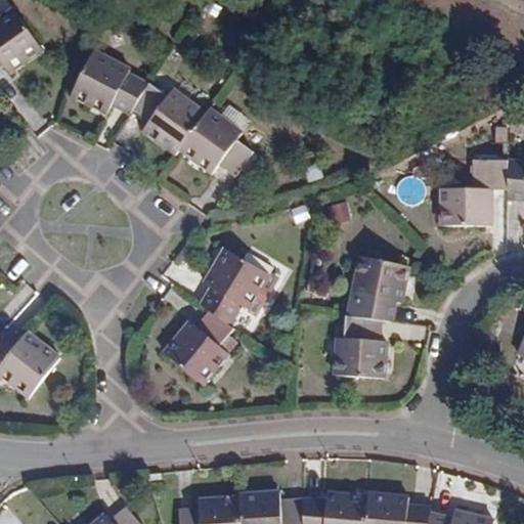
[(0,66),(0,67),(2,69),(38,43),(13,9),(0,17),(0,66)]
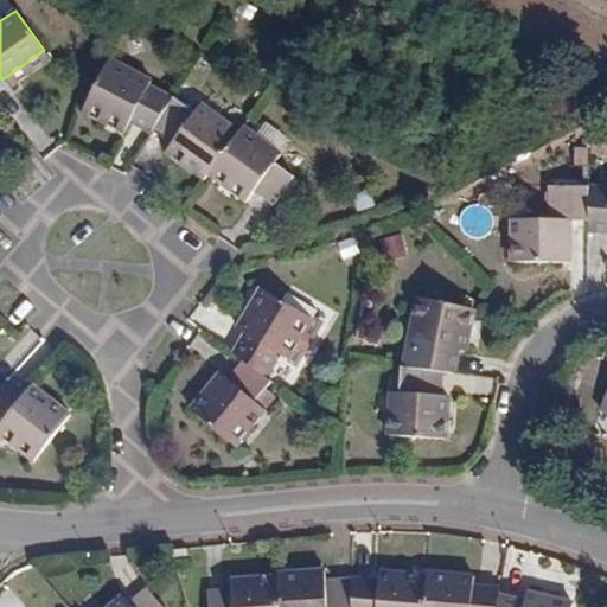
[(8,89),(51,61),(44,50),(2,80),(8,89)]
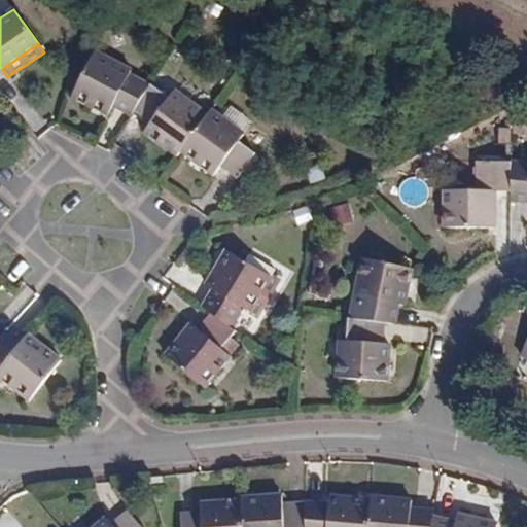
[(131,70),(95,51),(75,91),(111,108),(112,106),(130,115),(133,110),(147,88),(128,77),(131,70)]
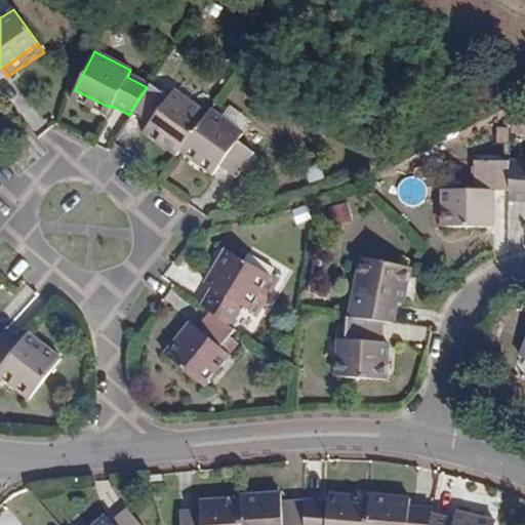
[(167,95),(149,83),(147,87),(132,110),(149,122),(148,124),(182,148),(184,146),(205,114),(171,91),(167,95)]
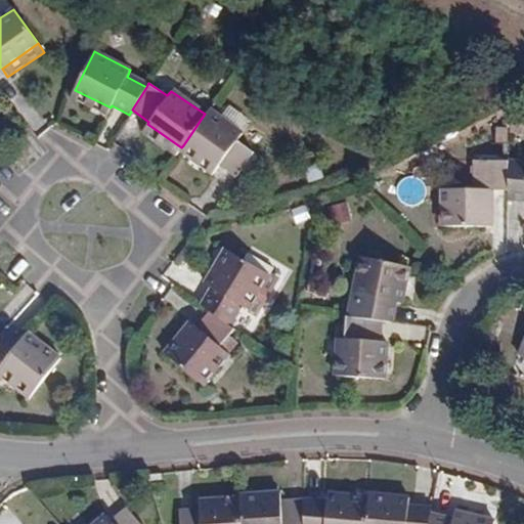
[(106,116),(111,107),(75,90),(71,98),(106,116)]
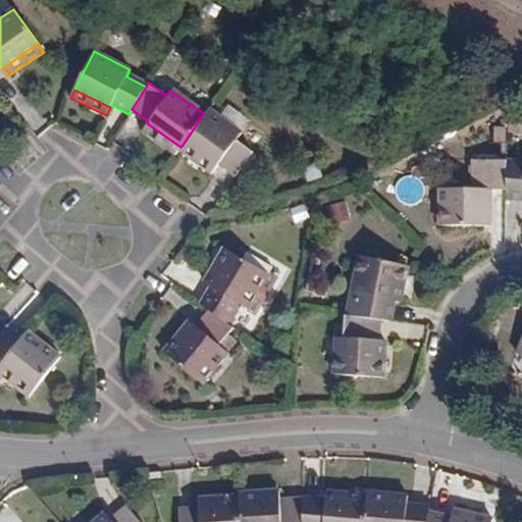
[(241,135),(206,110),(204,113),(183,145),(215,168),(217,164),(236,176),(252,153),(236,141),(241,135)]
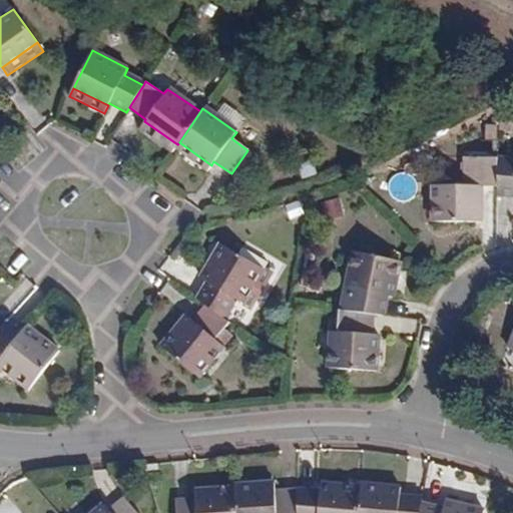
[(171,152),(174,147),(177,144),(144,121),(138,129),(171,152)]
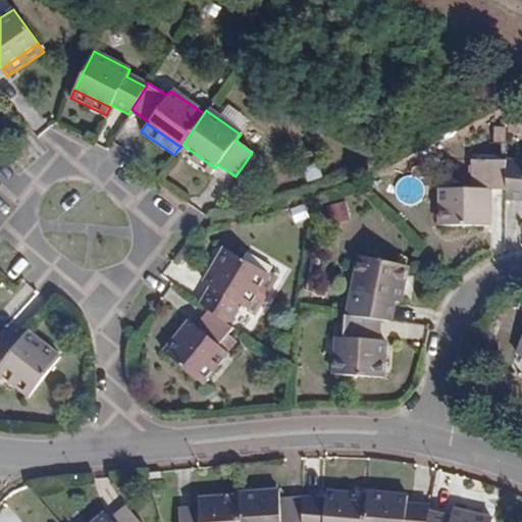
[(210,174),(215,168),(183,145),(180,147),(177,150),(210,174)]
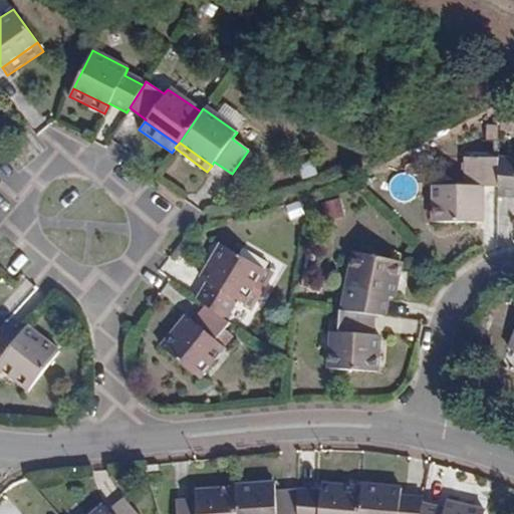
[(474,184),(481,185),(497,186),(500,160),(500,156),(466,154),(464,184),(434,182),(431,219),(478,222),(480,203),(472,202),(474,184)]
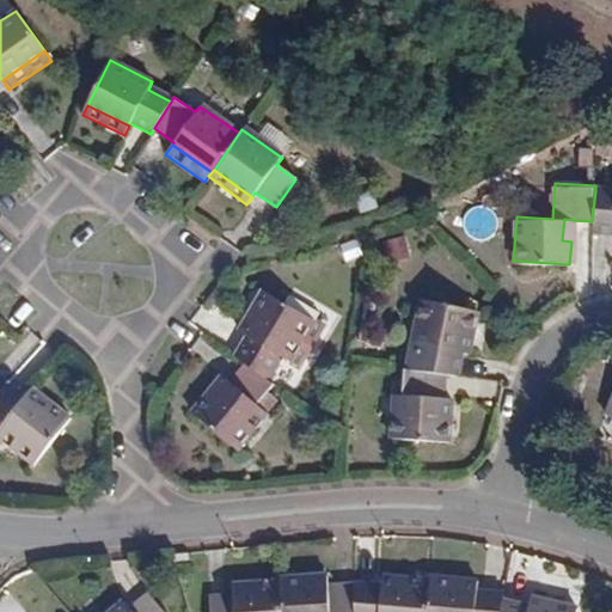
[(611,190),(595,190),(592,221),(592,231),(611,232),(611,190)]
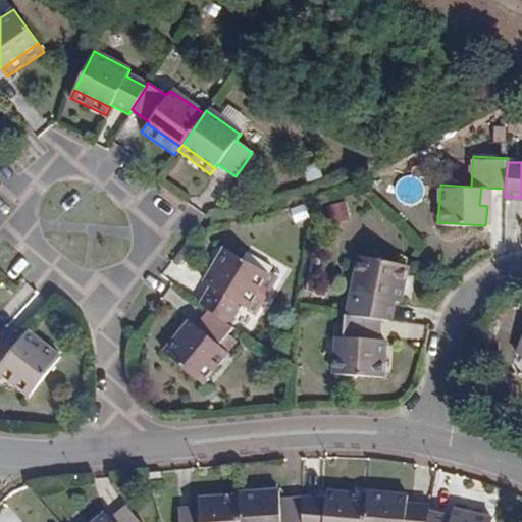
[(487,206),(488,188),(481,187),(479,205),(487,206)]
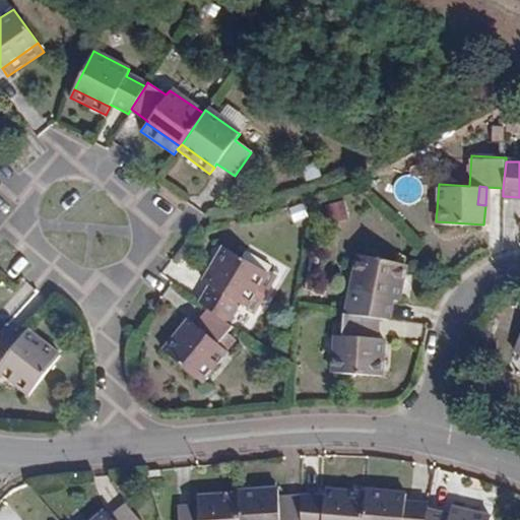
[(329,221),(347,219),(345,200),(327,202),(329,221)]
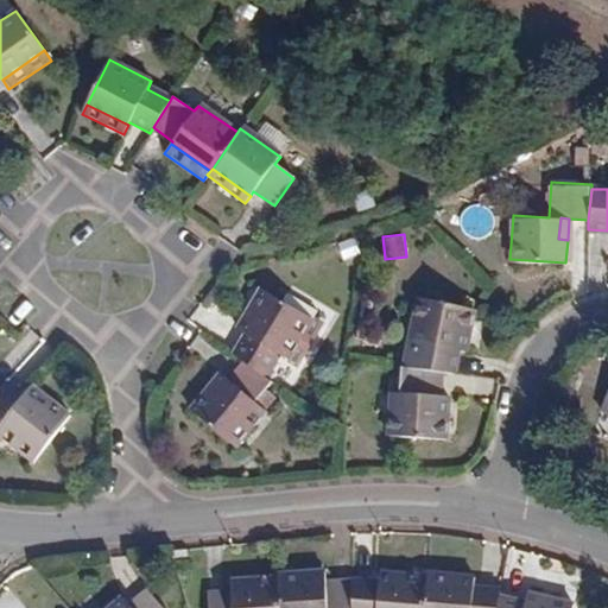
[(265,379),(279,356),(305,317),(264,290),(239,330),(246,336),(234,355),(242,361),(265,379)]
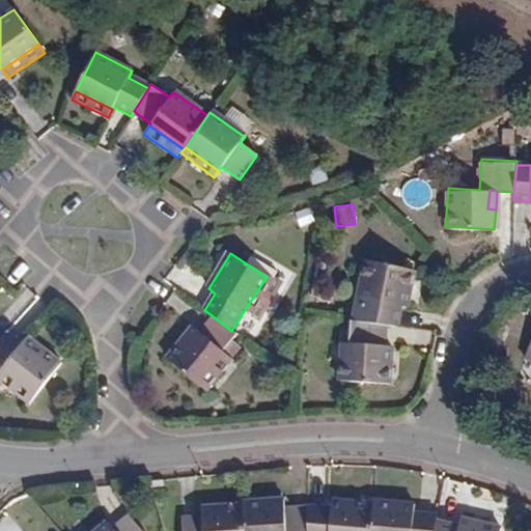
[(415,271),(366,260),(362,280),(369,282),(365,300),(361,322),(389,326),(397,326),(400,306),(408,308),(415,271)]
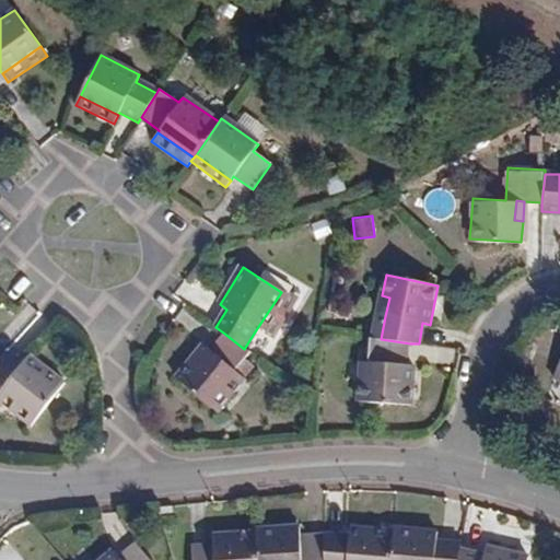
[(265,333),(289,296),(281,292),(257,328),(265,333)]
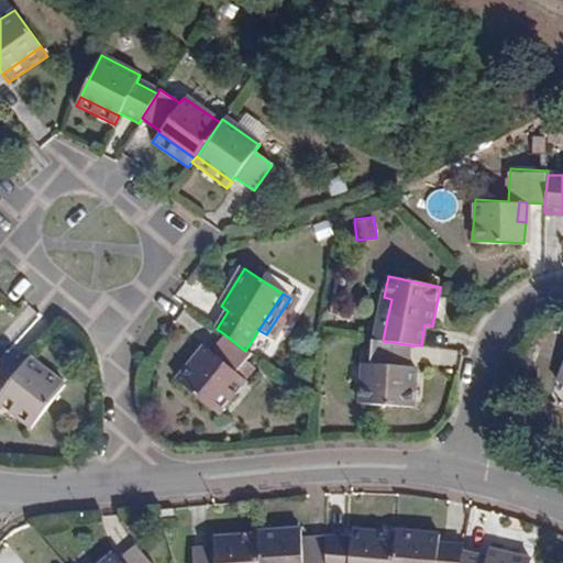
[(384,297),(379,316),(387,318),(392,299),(384,297)]
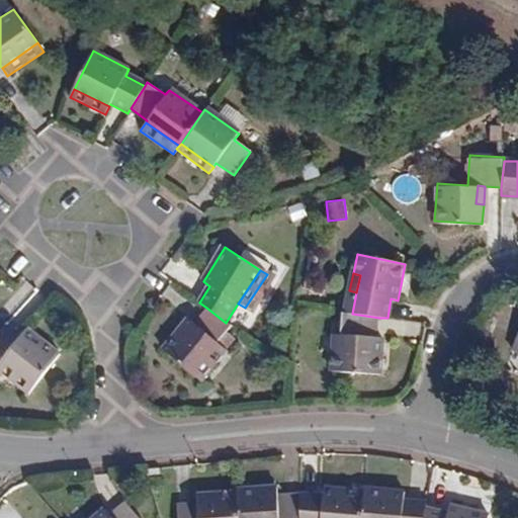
[(229,325),(226,323),(206,308),(194,324),(187,319),(164,351),(196,376),(221,344),(218,341),(229,325)]
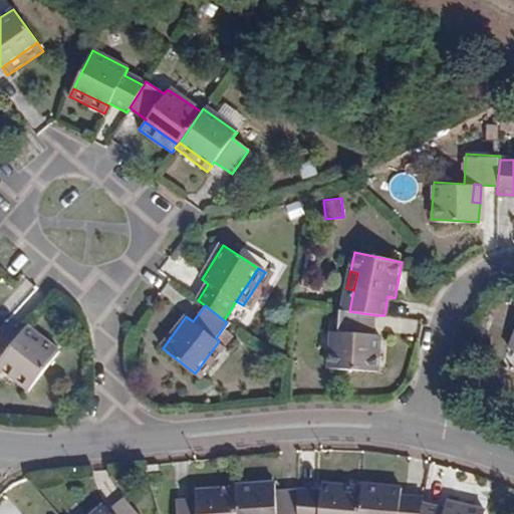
[(381,333),(374,333),(376,315),(349,311),(342,310),(340,329),(339,347),(331,346),(330,367),(376,372),(381,333)]
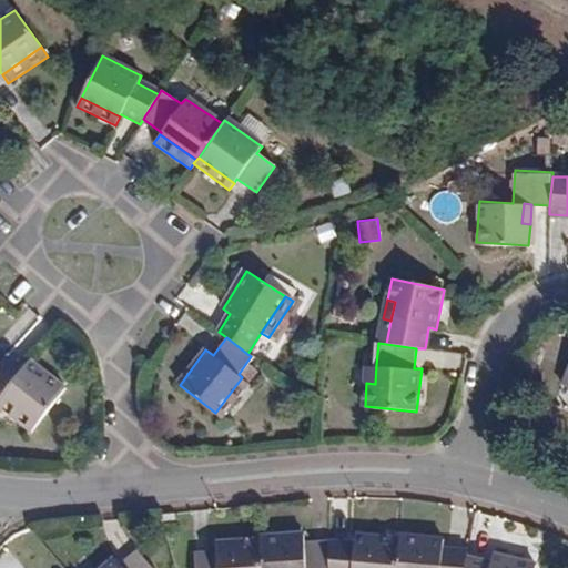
[(23,368),(6,353),(0,359),(0,392),(1,394),(0,394),(0,396),(33,426),(64,389),(30,361),(23,368)]
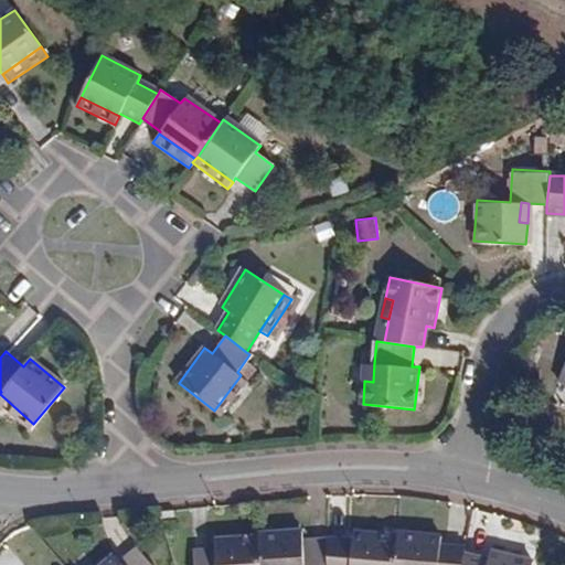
[(374,362),(365,361),(364,381),(373,382),(374,362)]
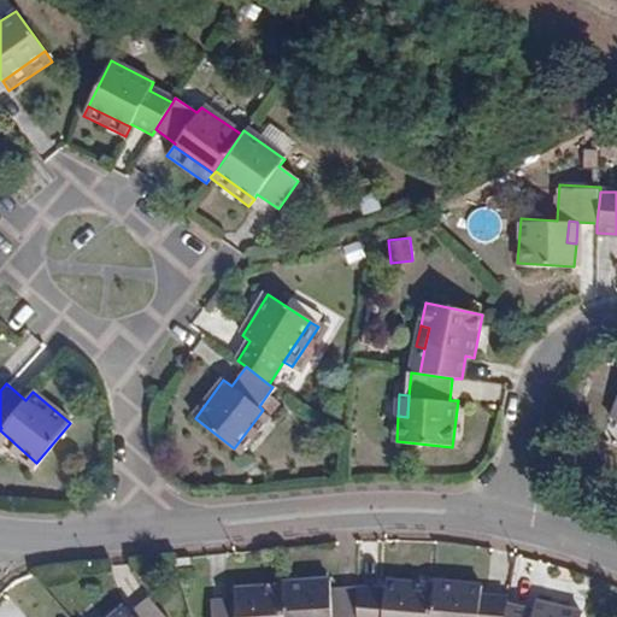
[(242,454),(271,416),(263,410),(234,448),(242,454)]
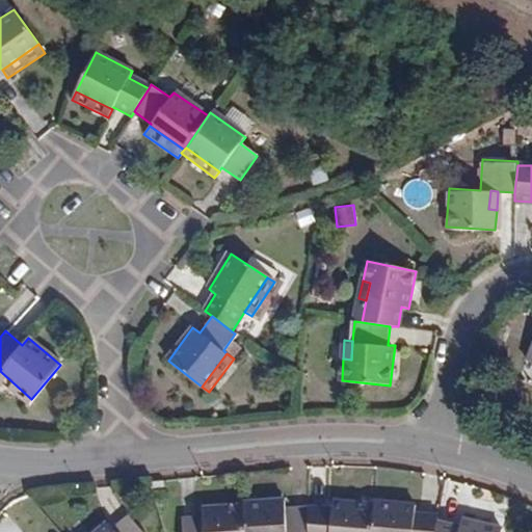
[(0,382),(26,405),(31,399),(0,371),(0,382)]
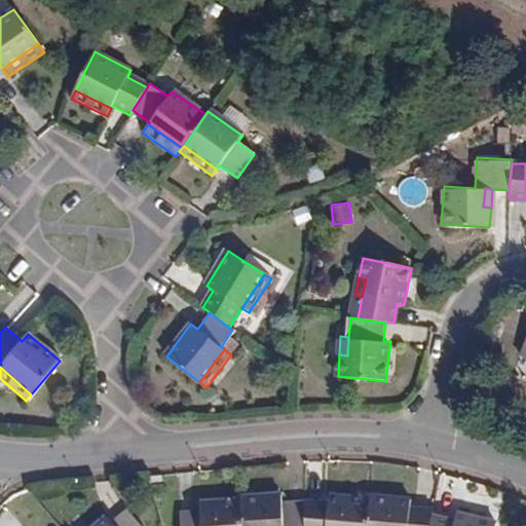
[(305,525),(305,500),(304,500),(282,502),(280,494),(239,497),(239,500),(240,525),(305,525)]
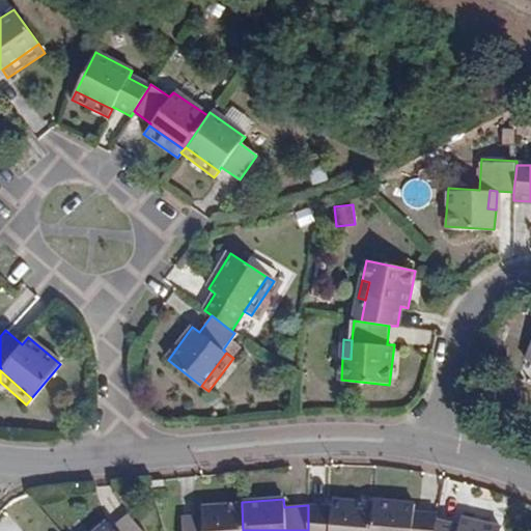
[(371,530),(374,504),(332,499),(332,507),(308,505),(308,530),(371,530)]
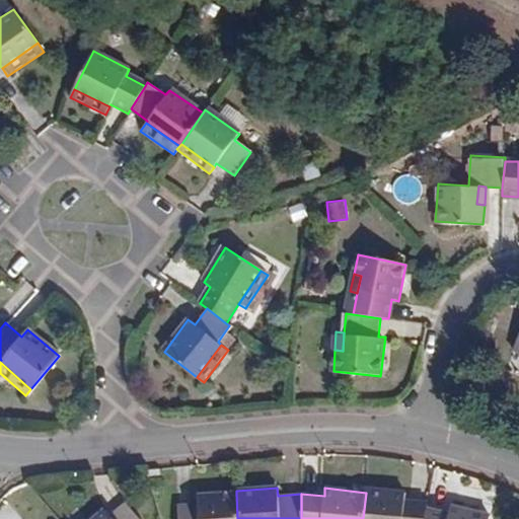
[(488,518),(490,516),(452,506),(449,516),(427,509),(428,503),(405,502),(405,493),(366,490),(366,493),(363,518),(488,518)]
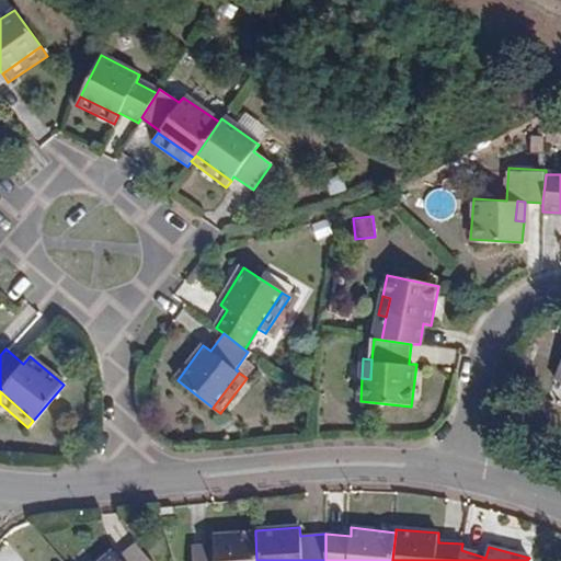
[(192,560),(256,560),(255,534),(212,537),(213,545),(191,547),(192,560)]
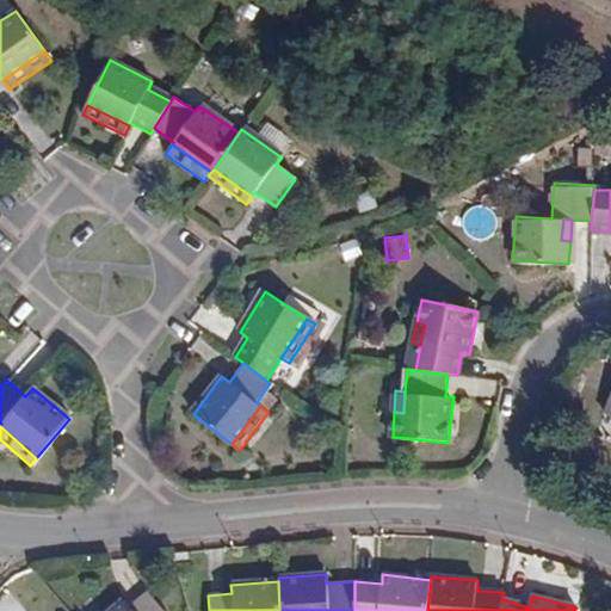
[(130,610),(122,602),(110,610),(162,610),(147,594),(130,610)]
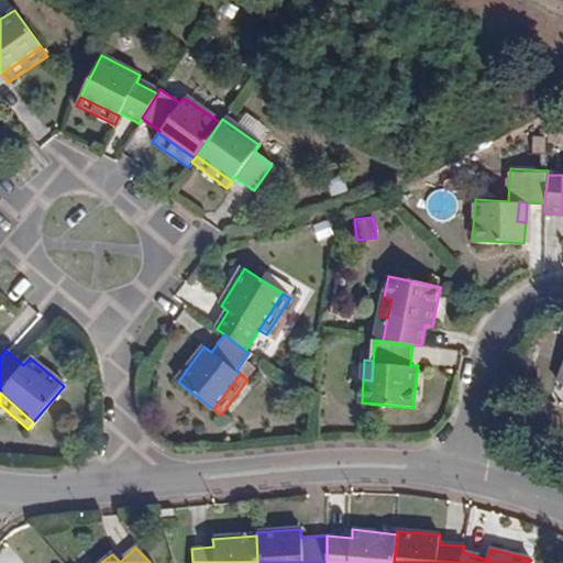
All buildings are outlined.
